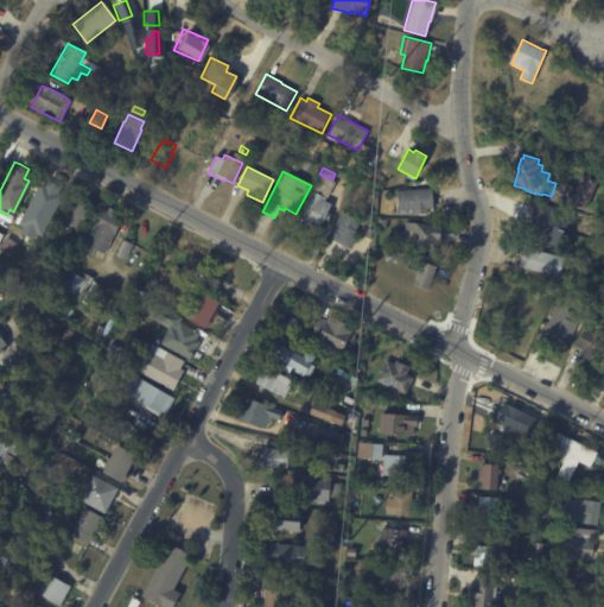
[(587,210),(579,208),(579,209),(565,203),(565,204),(553,202),(555,196),(553,196),(555,183),(578,189),(582,176),(599,181),(596,196),(593,195),(592,202),(590,202),(587,210)]
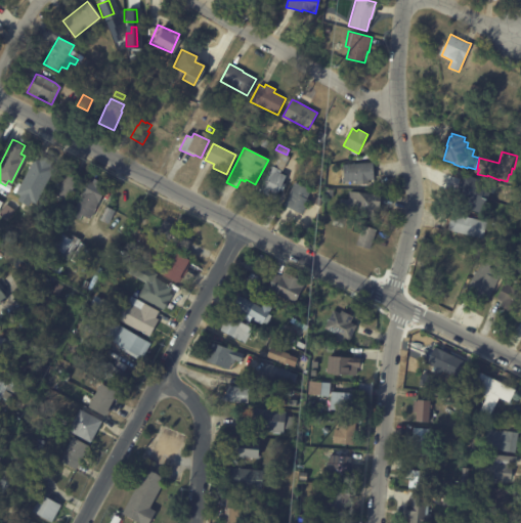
[(52,165),(33,155),(11,197),(30,207),(52,165)]
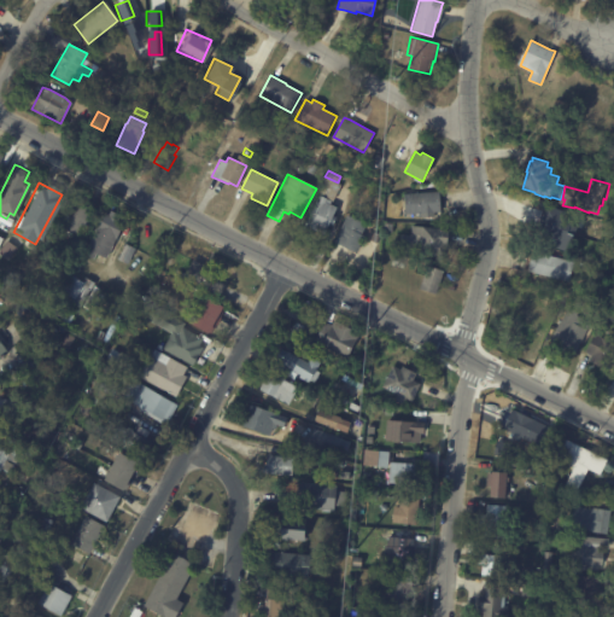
[(438,193),(439,211),(405,215),(403,195),(438,191),(438,193)]
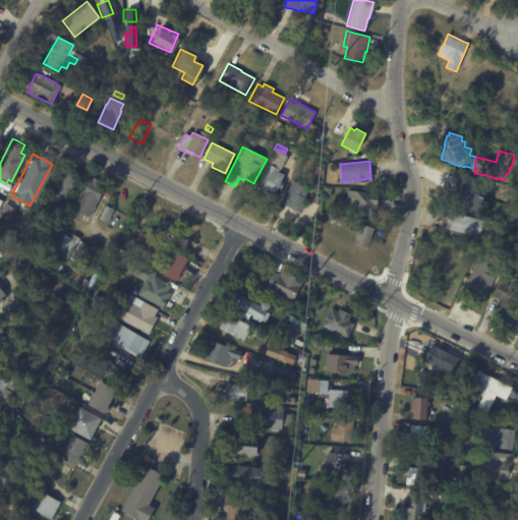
[(283,174),(284,174),(281,182),(284,183),(281,190),(279,189),(275,198),(257,190),(269,165),(280,169),(279,172),(283,174)]
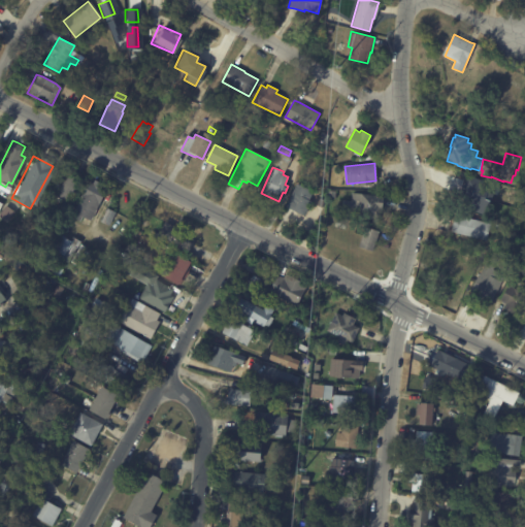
[(56,195),(66,170),(78,175),(70,194),(66,193),(64,198),(56,195)]
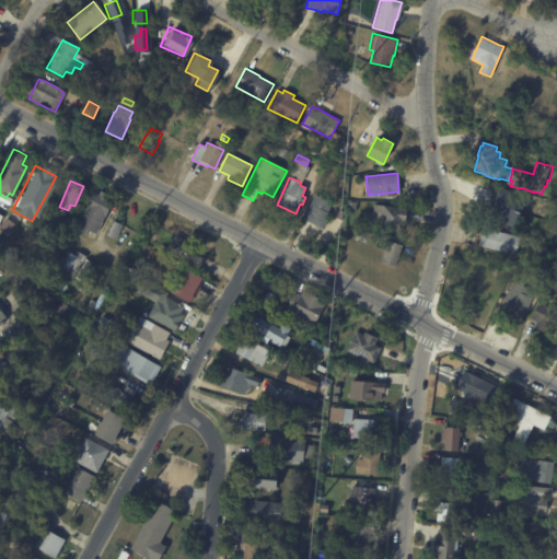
[(105,193),(111,196),(108,199),(113,201),(95,233),(88,229),(84,234),(74,229),(94,191),(97,194),(99,189),(105,193)]
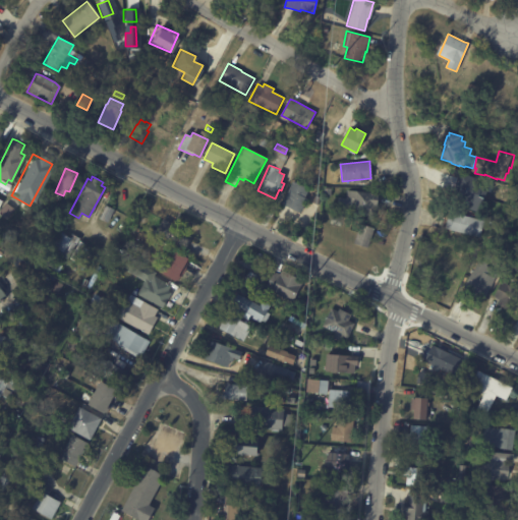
[(469,182),(482,185),(476,205),(443,194),(448,176),(469,182)]
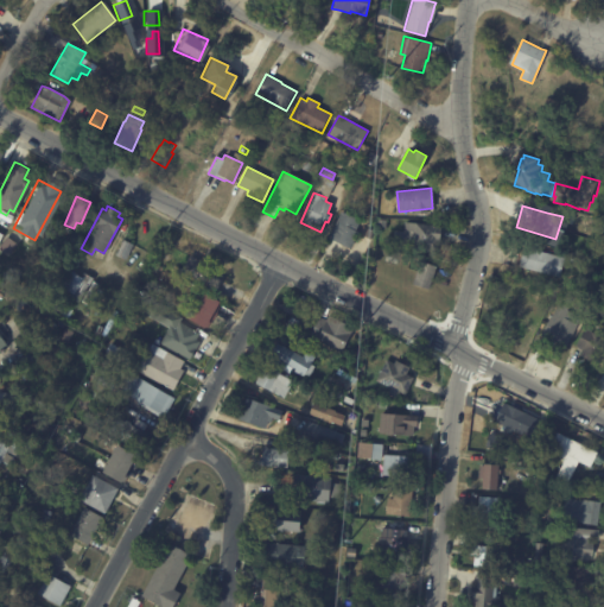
[(358,241),(361,242),(358,250),(353,246),(351,248),(329,238),(341,212),(358,220),(356,226),(361,227),(355,239),(358,241)]
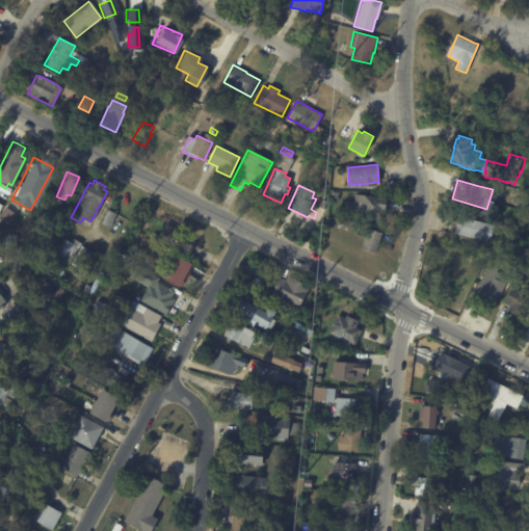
[(389,200),(387,213),(386,212),(385,220),(381,220),(381,222),(351,218),(352,213),(343,212),(344,203),(351,204),(353,194),(389,198),(389,200)]
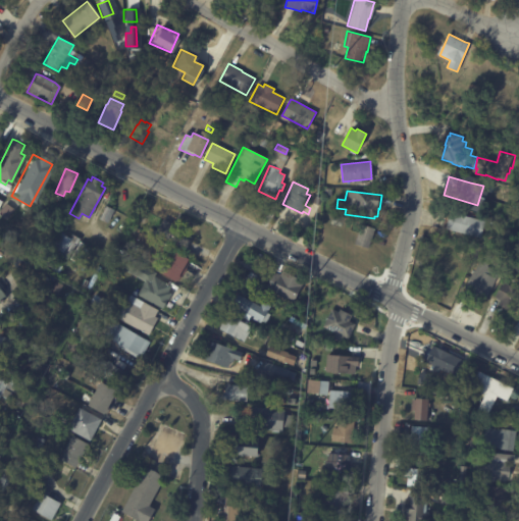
[(320,198),(317,205),(312,202),(315,196),(320,198)]
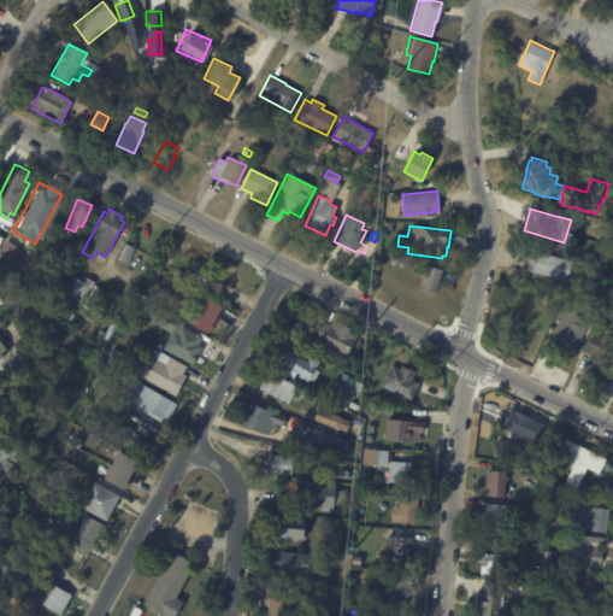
[(28,235),(39,240),(33,252),(23,247),(28,235)]
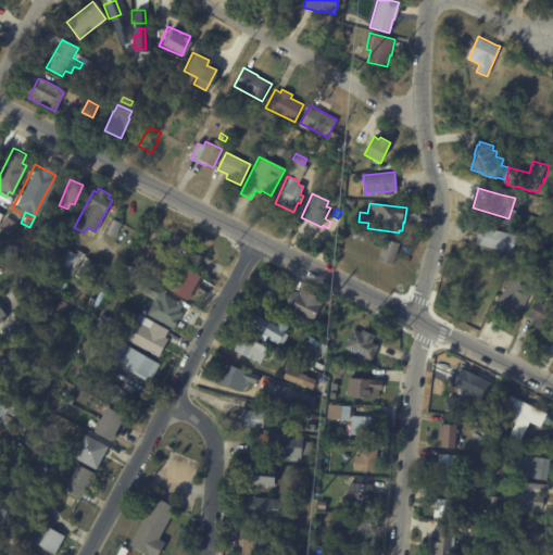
[(7,215),(15,223),(8,234),(0,228),(0,223),(5,215),(7,215)]
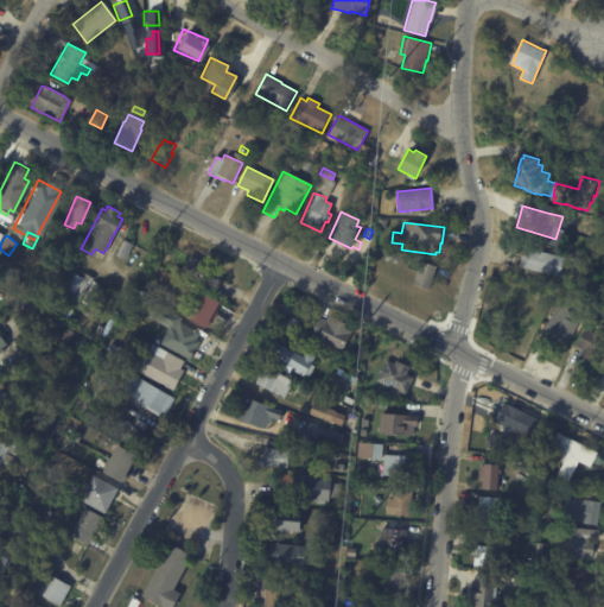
[(161,244),(164,236),(171,240),(167,246),(161,244)]
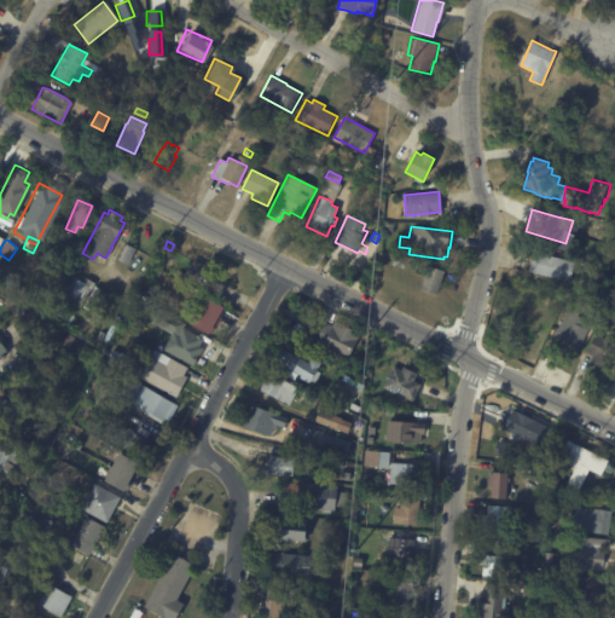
[(120,260),(117,258),(125,243),(135,248),(127,264),(120,260)]
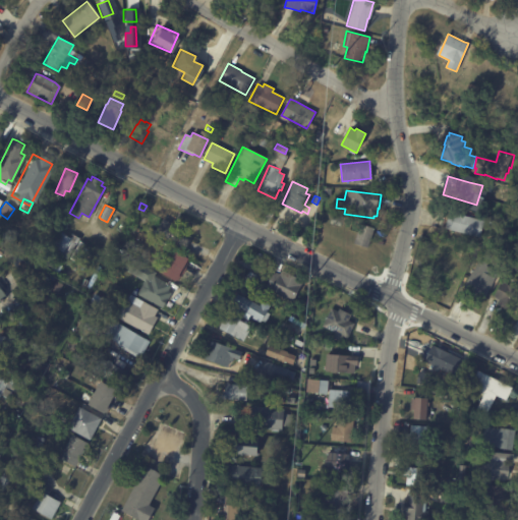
[(482,221),(485,222),(481,239),(448,230),(452,213),(482,221)]
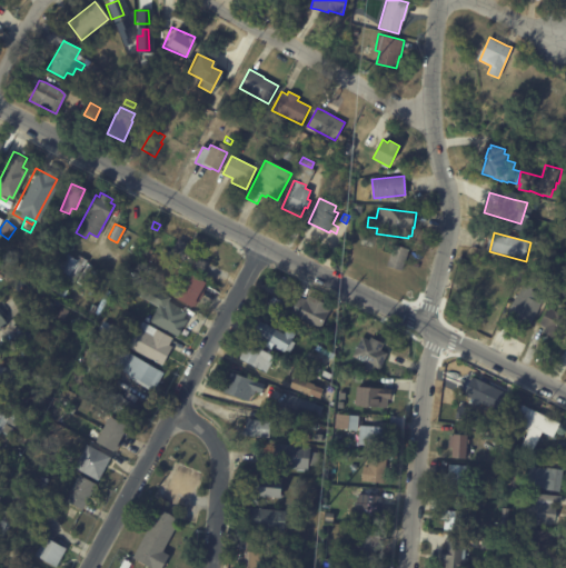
[(207,262),(201,272),(169,253),(178,237),(191,245),(190,248),(200,253),(199,256),(208,261),(207,262)]
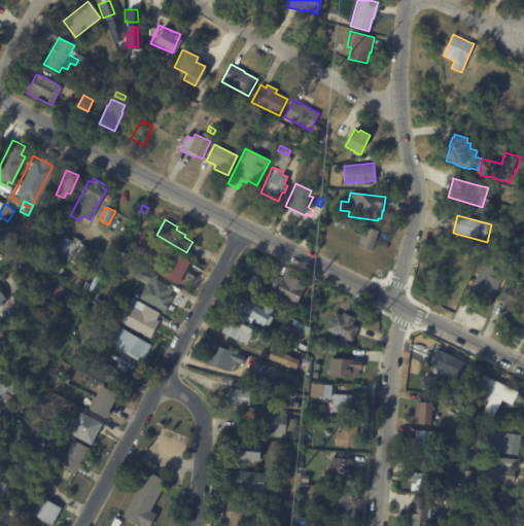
[(369,229),(377,231),(372,251),(357,248),(362,228),(369,229)]
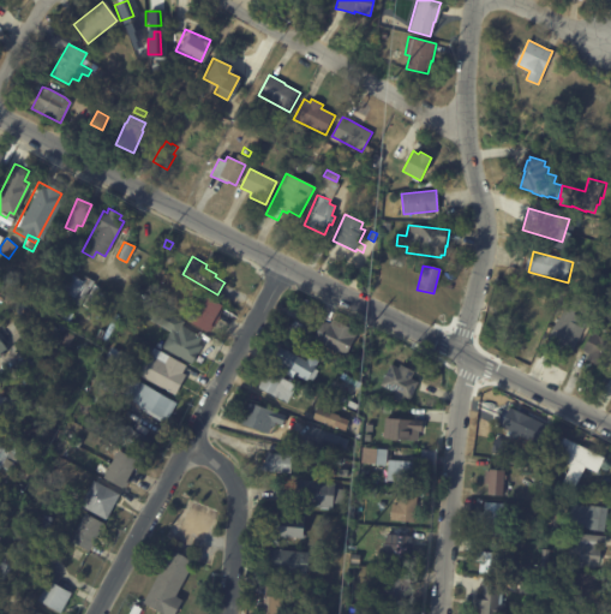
[(6,268),(19,274),(15,285),(1,279),(6,268)]
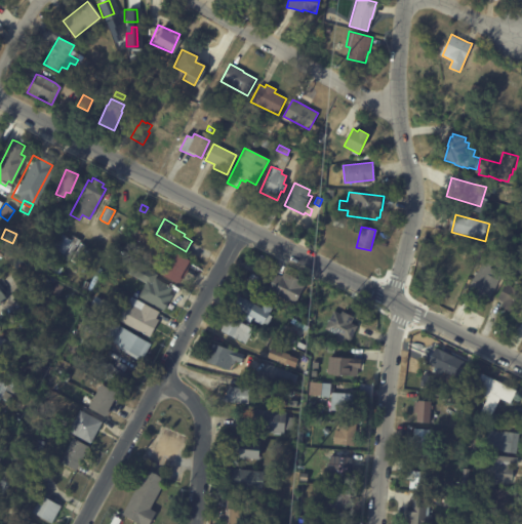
[(74,237),(80,240),(76,246),(67,260),(49,248),(58,233),(70,239),(72,236),(74,237)]
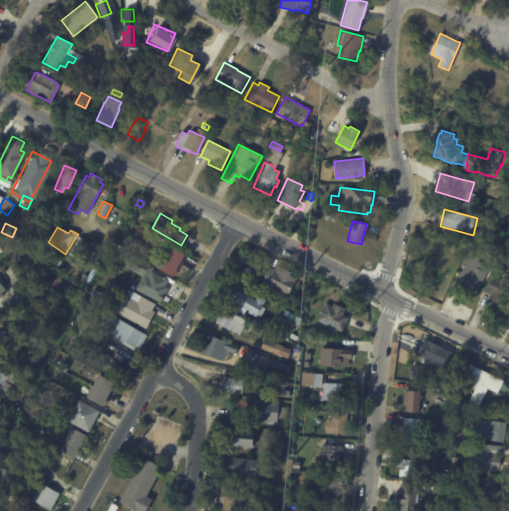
[(119,247),(112,244),(115,239),(121,243),(119,247)]
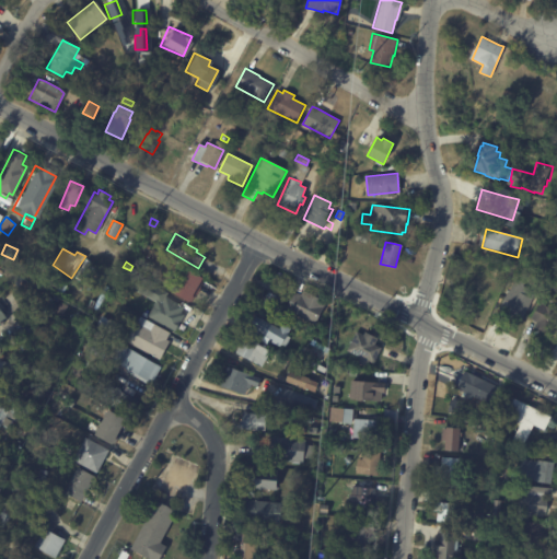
[(122,266),(116,278),(109,276),(116,264),(122,266)]
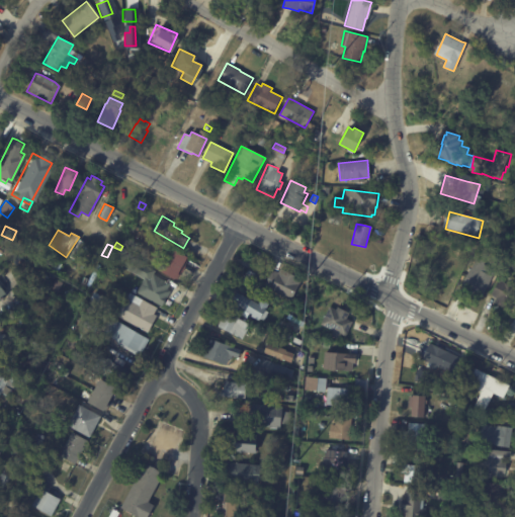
[(143,263),(155,269),(153,273),(170,282),(167,288),(170,289),(162,306),(136,291),(144,277),(109,259),(115,248),(143,263)]
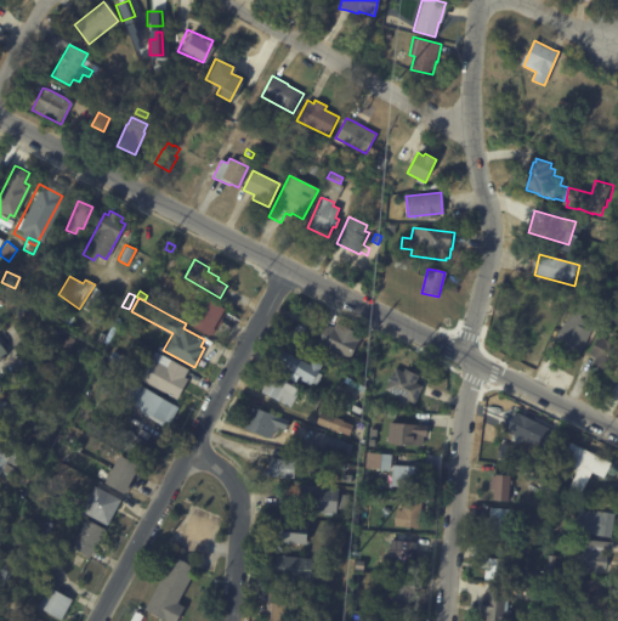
[(220,316),(210,336),(190,325),(204,298),(224,309),(220,316)]
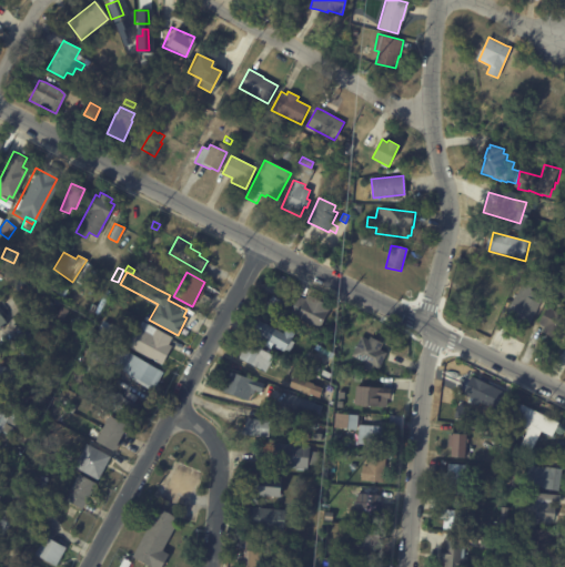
[(68,289),(62,299),(43,287),(49,277),(68,289)]
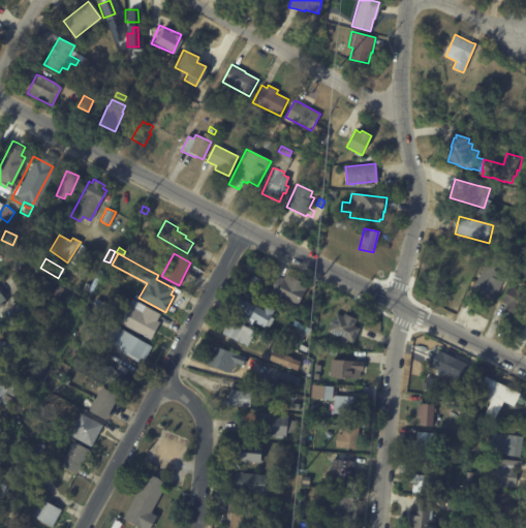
[(475,294),(470,291),(484,265),(506,277),(494,302),(488,298),(486,300),(475,294)]
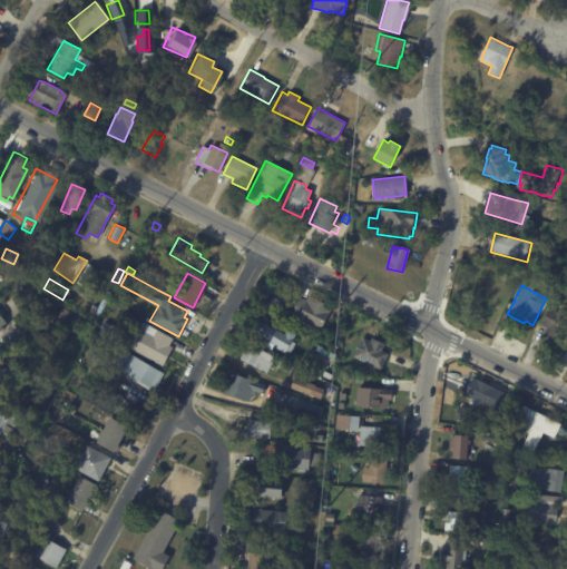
[(30,306),(22,294),(29,290),(38,302),(30,307),(30,306)]
